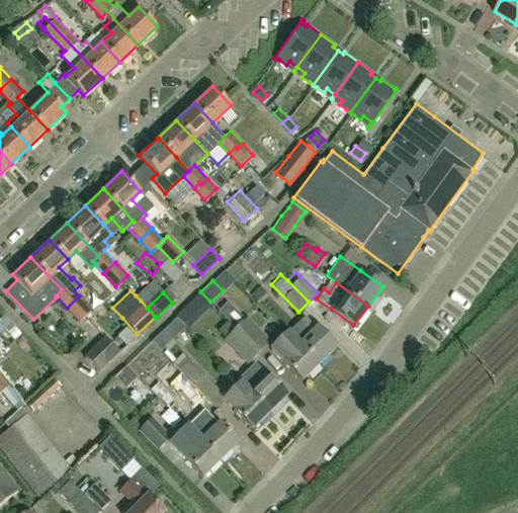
[(79,295),(67,308),(79,320),(91,309),(79,295)]
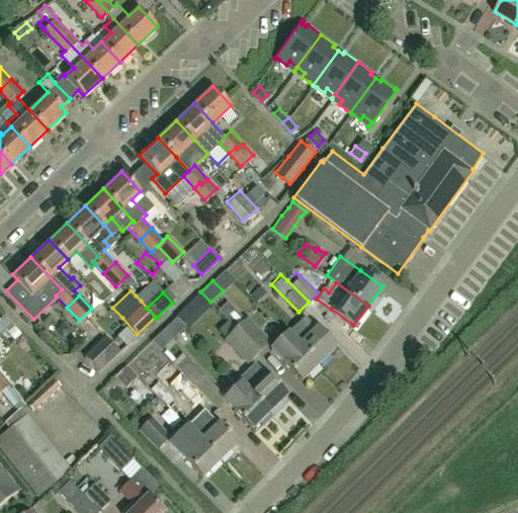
[(229,319),(236,327),(245,317),(228,300),(219,309),(229,319)]
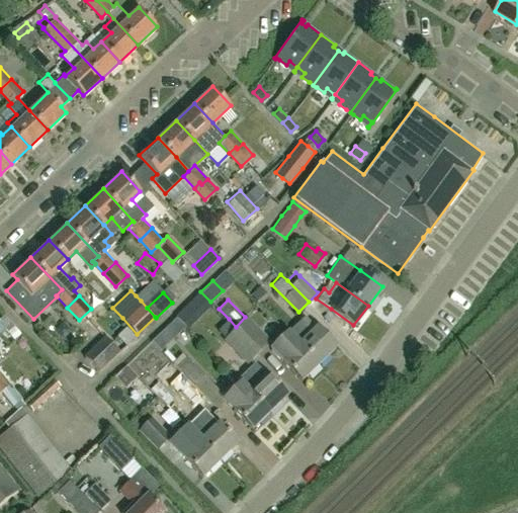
[(21,332),(4,313),(0,316),(0,322),(5,328),(7,331),(7,330),(14,338),(21,332)]
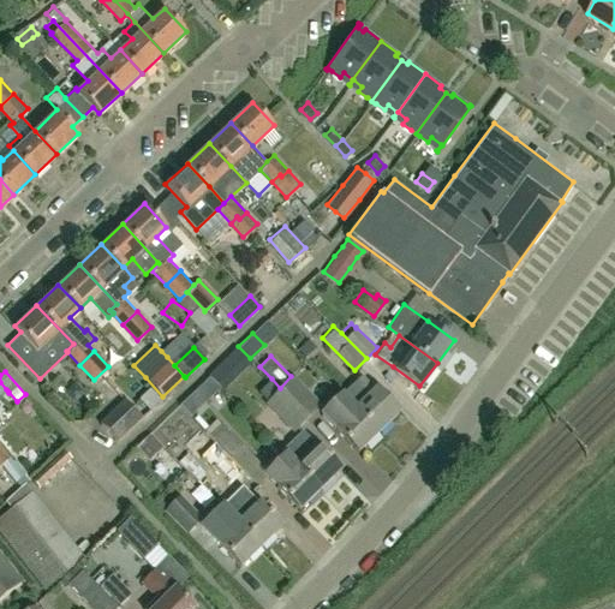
[(362,372),(341,392),(341,393),(378,430),(399,410),(376,387),(362,372)]
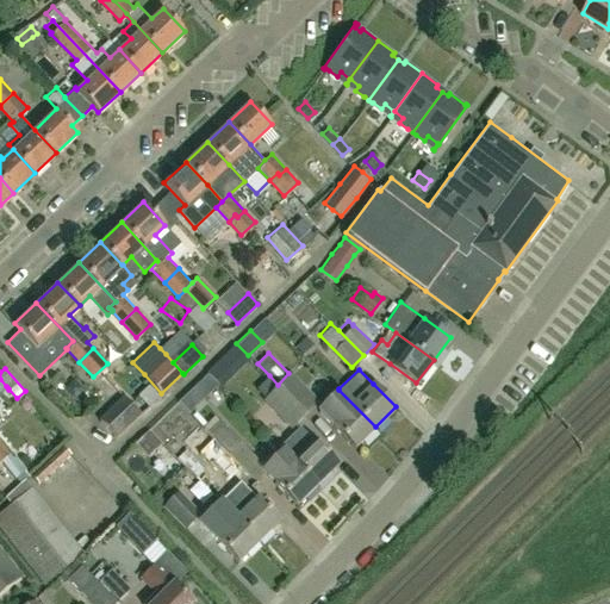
[(288,373),(278,385),(306,413),(315,405),(332,423),(355,447),(375,427),(338,390),(338,388),(334,384),(319,398),(292,371),(288,373)]
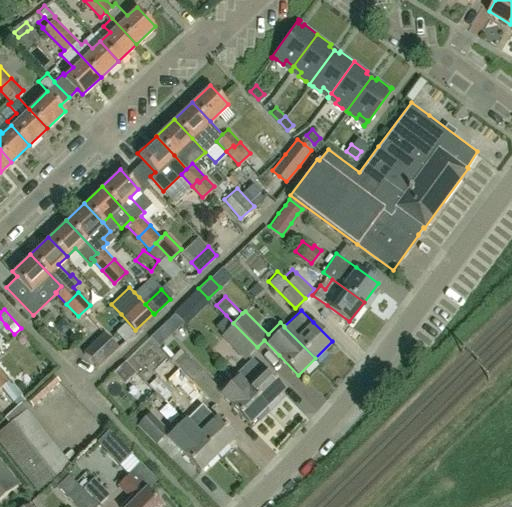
[(116,330),(125,339),(134,331),(125,321),(116,330)]
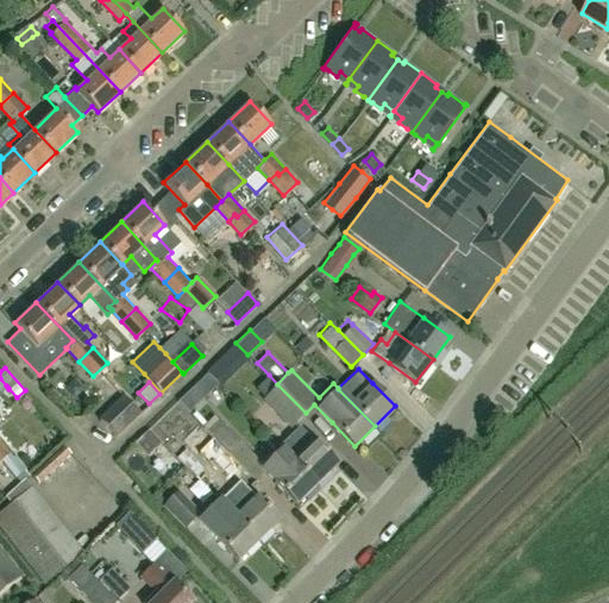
[(306,413),(277,384),(262,397),(290,426),(306,413)]
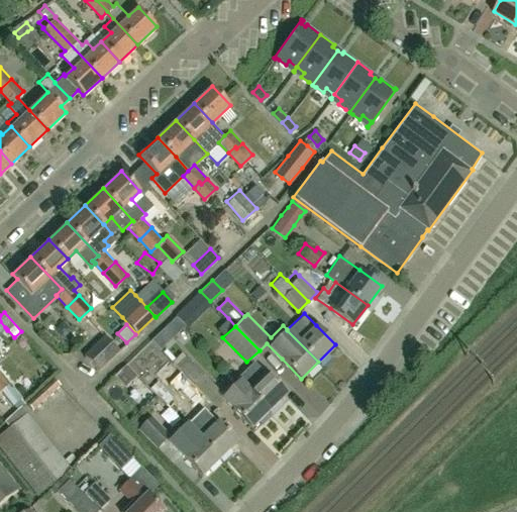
[(161,347),(168,340),(159,331),(151,338),(161,347)]
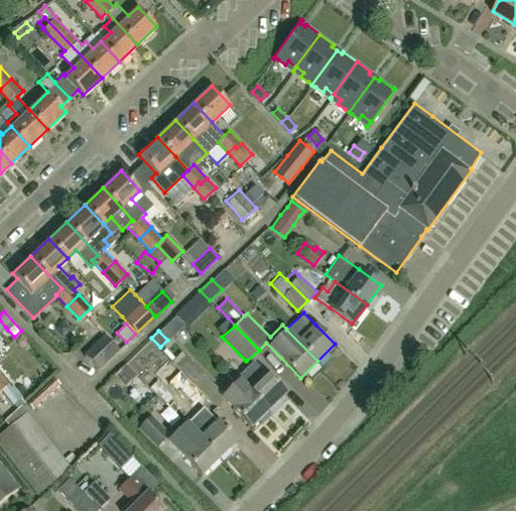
[(98,368),(119,349),(104,333),(84,353),(98,368)]
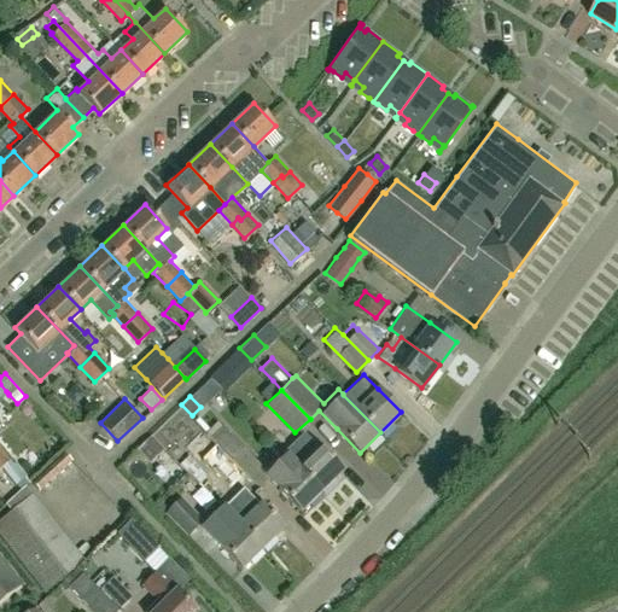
[(159,442),(173,435),(164,418),(151,425),(159,442)]
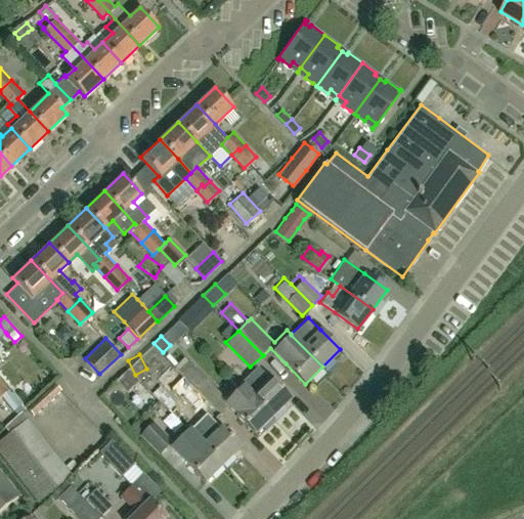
[(188,359),(179,370),(197,387),(206,377),(188,359)]
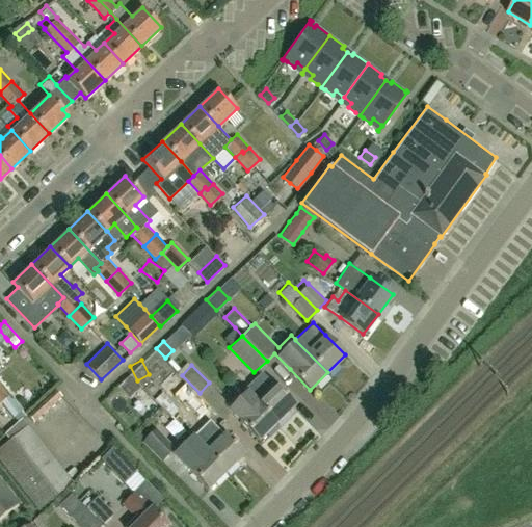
[(262,371),(244,388),(276,421),(294,403),(274,384),(262,371)]
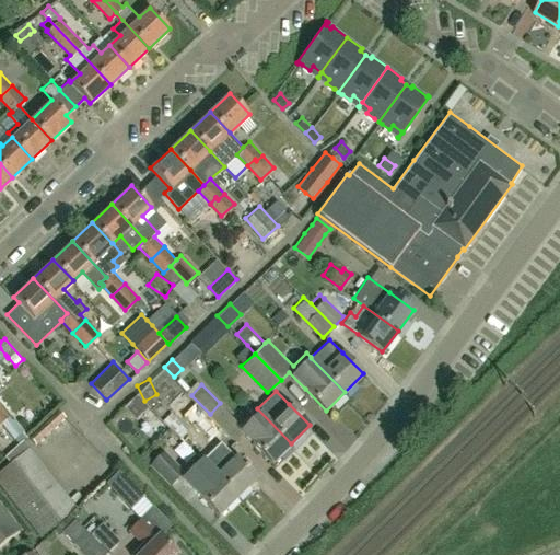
[(148,407),(135,394),(124,405),(137,418),(148,407)]
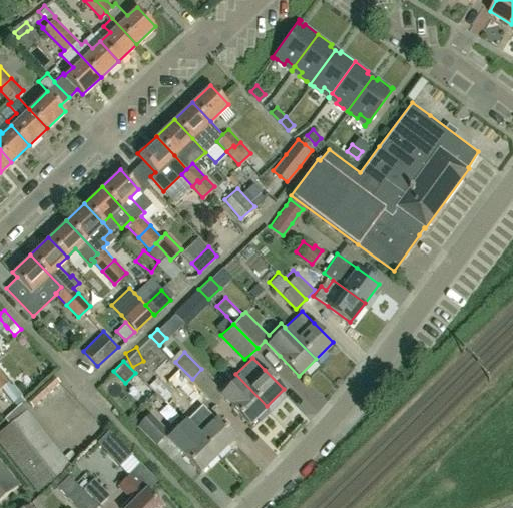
[(174,361),(161,374),(179,392),(192,379),(175,362),(174,361)]
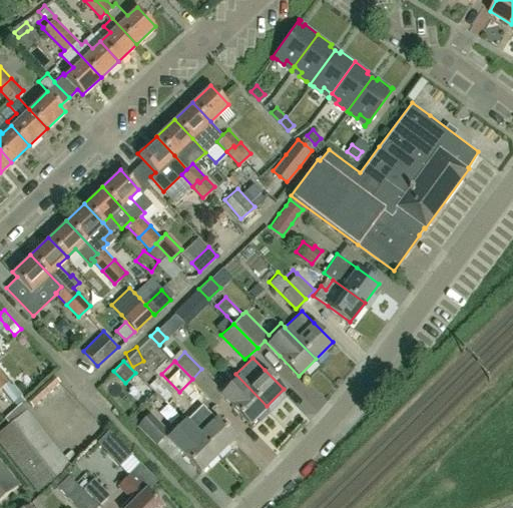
[(0,369),(0,386),(1,386),(8,380),(0,369)]
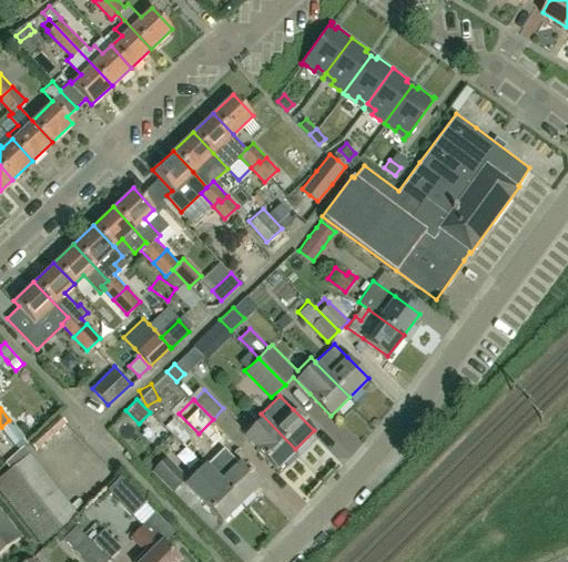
[(295,449),(261,414),(242,432),(255,447),(276,468),(295,449)]
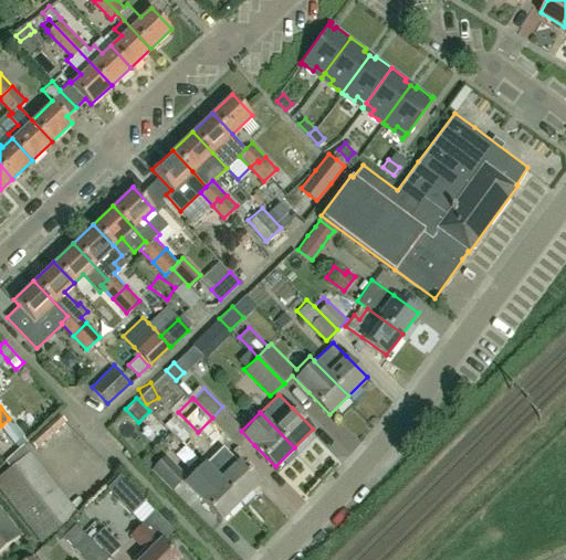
[(12,422),(9,419),(1,425),(13,441),(24,434),(14,421),(12,422)]
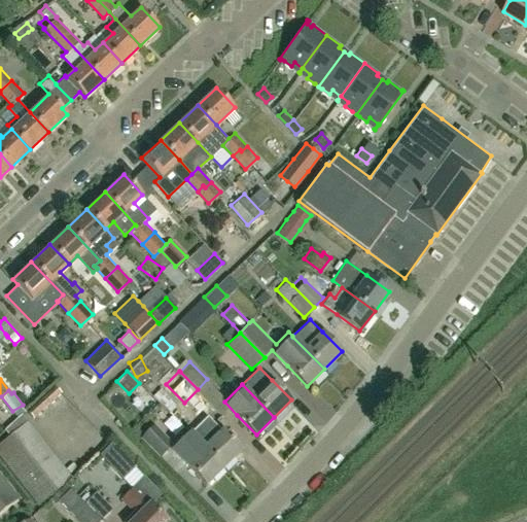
[(208,415),(189,432),(223,466),(241,449),(208,415)]
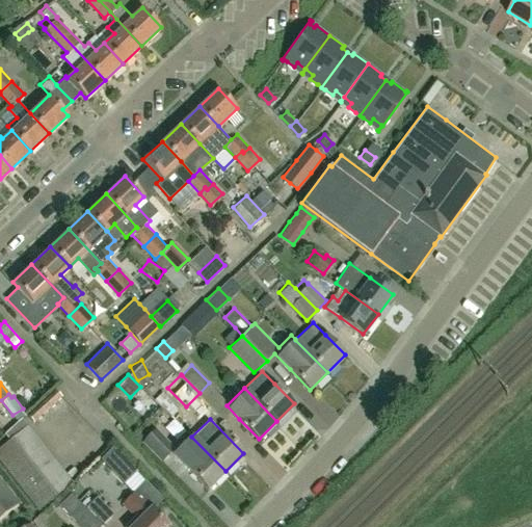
[(0,445),(0,458),(14,475),(38,507),(65,486),(64,485),(73,478),(28,423),(0,445)]
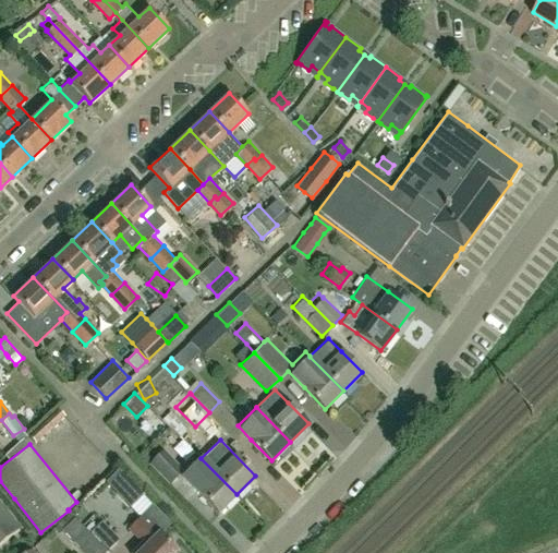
[(148,464),(169,483),(184,468),(164,448),(148,464)]
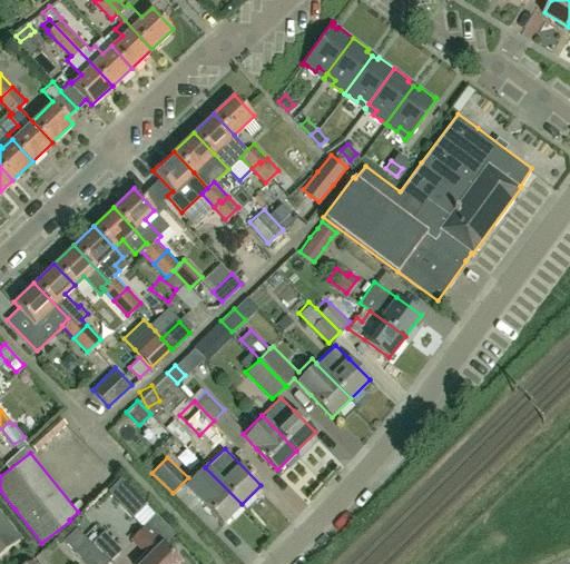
[(242,504),(205,467),(186,485),(223,522),(242,504)]
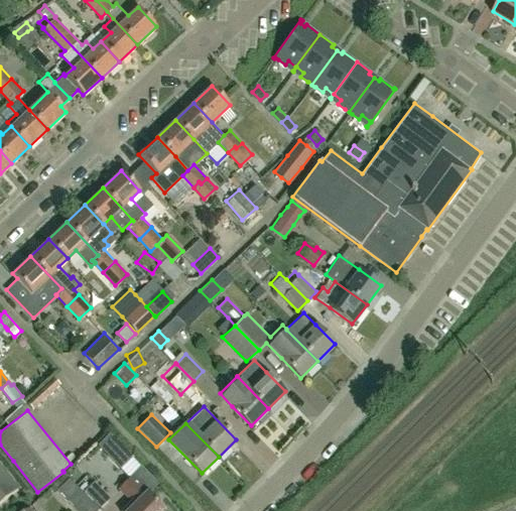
[(127,450),(109,430),(97,442),(120,466),(132,455),(127,450)]
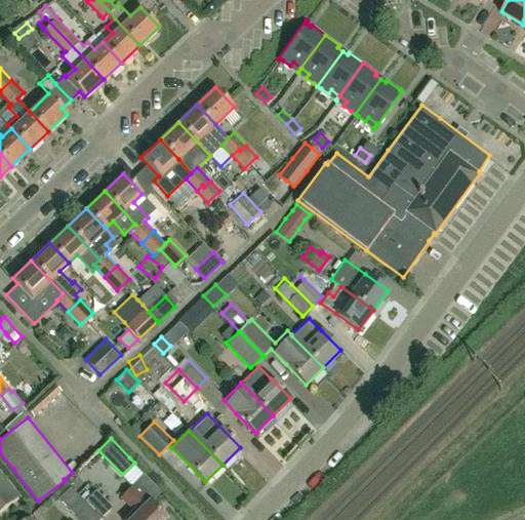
[(0,509),(17,495),(0,473),(0,509)]
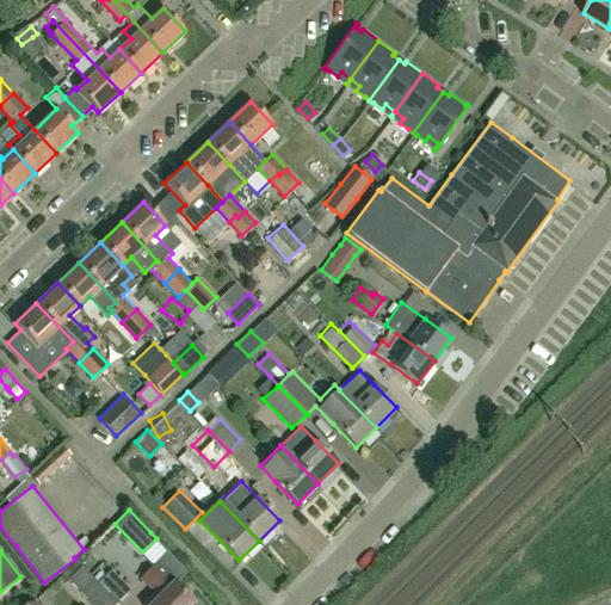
[(154,562),(139,576),(154,592),(143,604),(192,604),(195,603),(174,582),(186,570),(166,550),(154,562)]
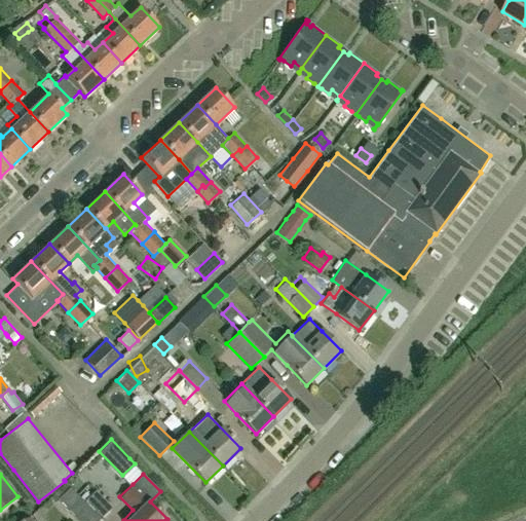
[(59,498),(80,520),(96,520),(100,517),(65,481),(50,495),(55,501),(59,498)]
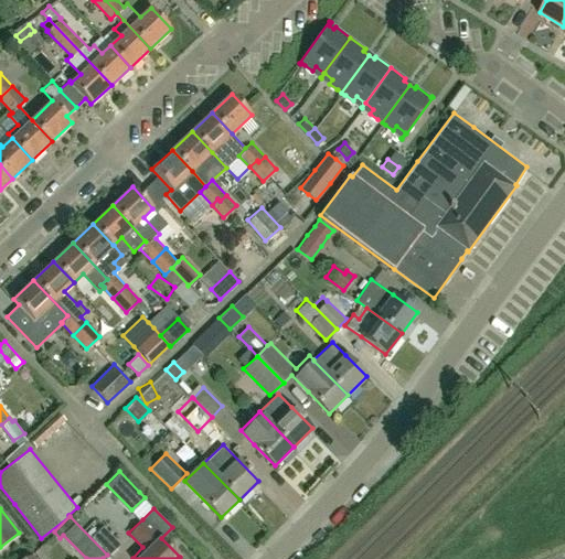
[(91,536),(109,554),(120,544),(102,525),(91,536)]
